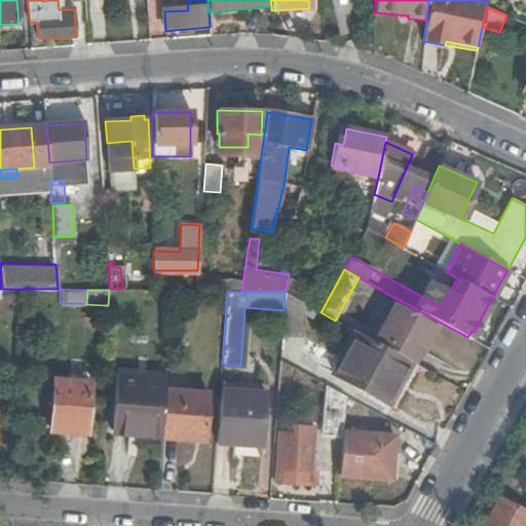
[(300,302),(285,294),(284,310),(282,334),(298,335),(300,302)]
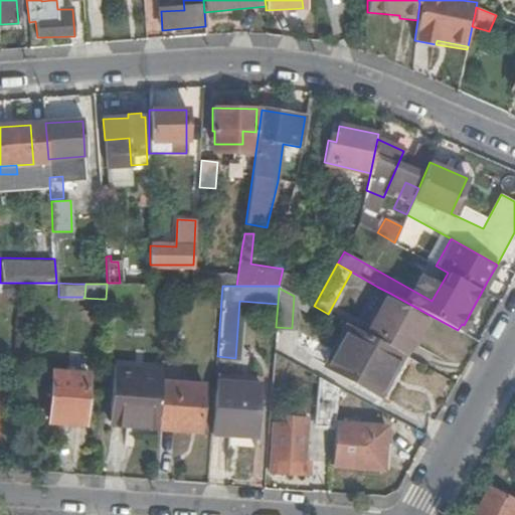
[(398,352),(403,355),(410,342),(427,314),(389,293),(366,335),(398,352)]
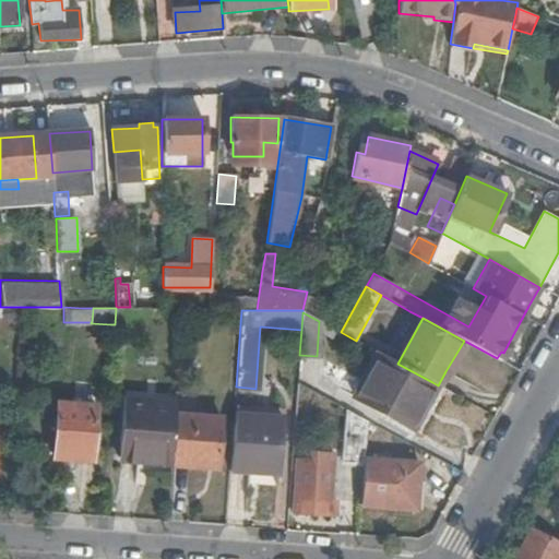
[(450,375),(468,343),(464,341),(445,371),(450,375)]
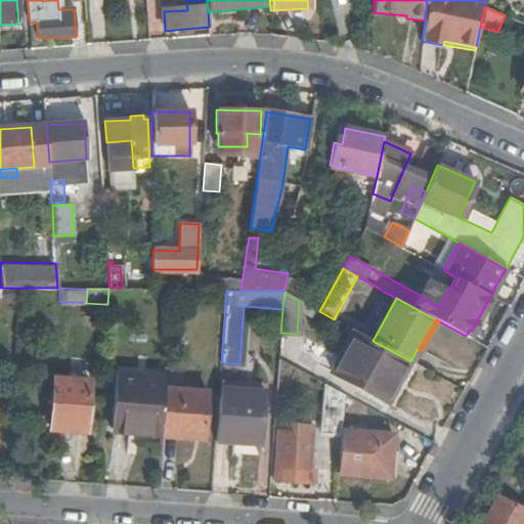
[(384,400),(405,358),(373,341),(355,331),(332,373),(384,400)]
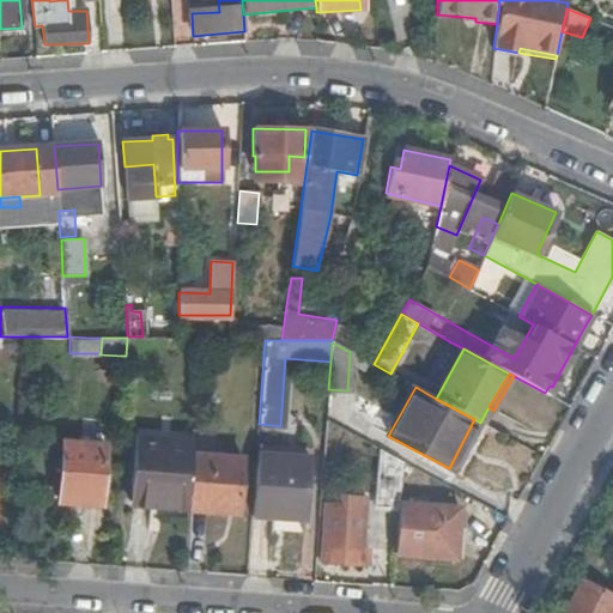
[(186,508),(190,455),(192,442),(134,438),(129,498),(161,501),(161,505),(186,508)]
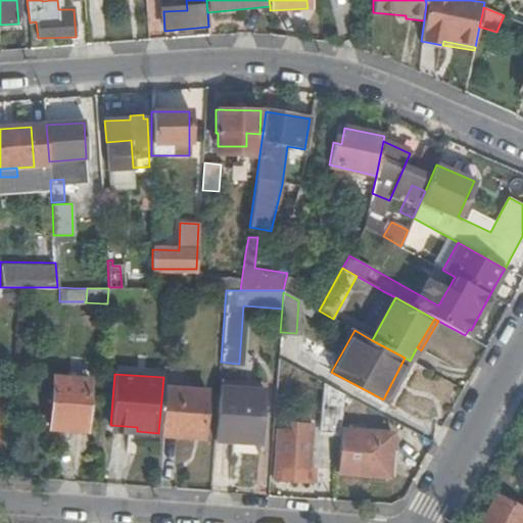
[(53,377),(50,428),(85,430),(88,379),(53,377)]
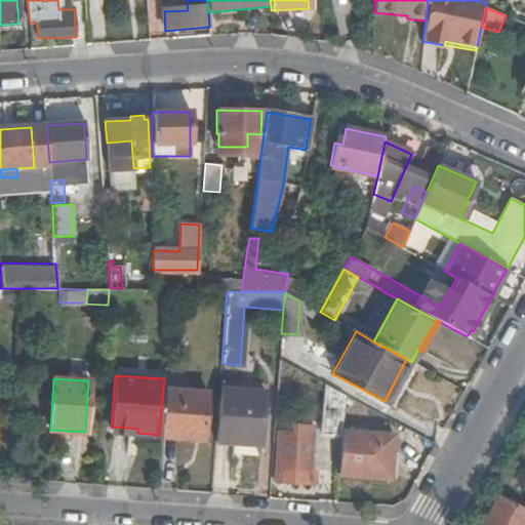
[(219,386),(215,442),(259,445),(264,390),(219,386)]
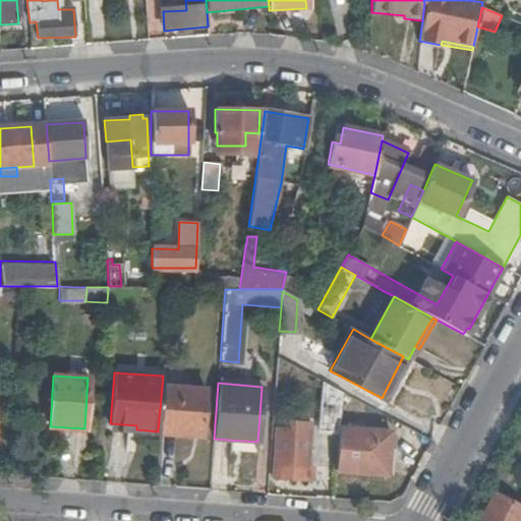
[(338,424),(342,392),(325,383),(319,442),(337,443),(338,424)]
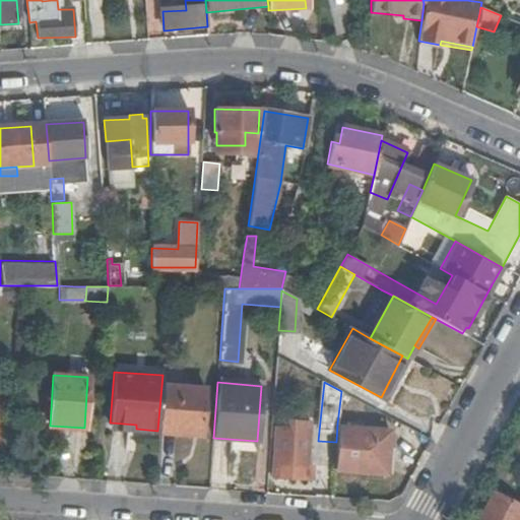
[(157,431),(157,434),(200,436),(204,389),(161,386),(157,431)]
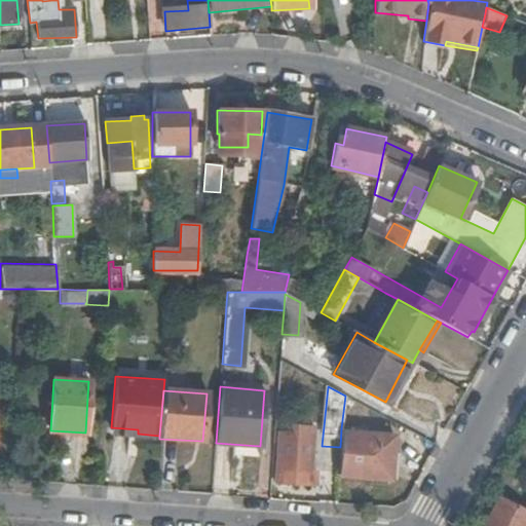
[(340,447),(337,475),(388,478),(391,433),(341,428),(340,447)]
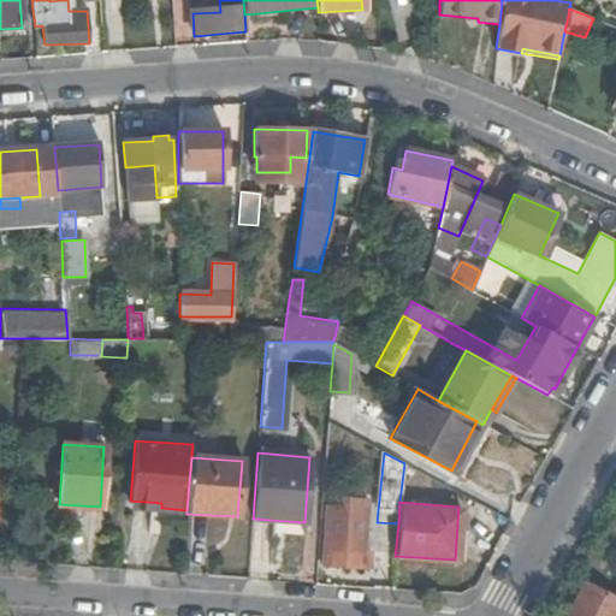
[(366,510),(326,508),(323,564),(368,567),(368,554),(363,554),(366,510)]
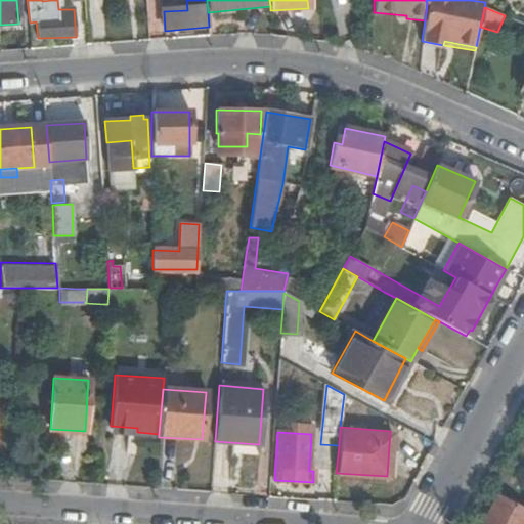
[(523,523),(523,504),(522,509),(495,495),(479,523),(523,523)]
